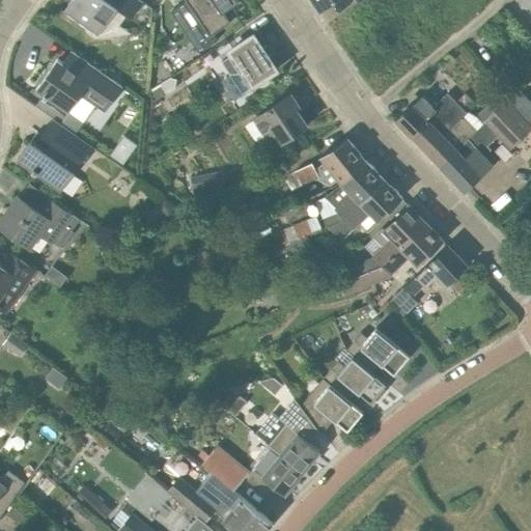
[(143,2),(140,0),(72,0),(65,10),(85,24),(87,32),(96,38),(104,37),(113,24),(118,27),(128,15),(132,18),(143,2)]
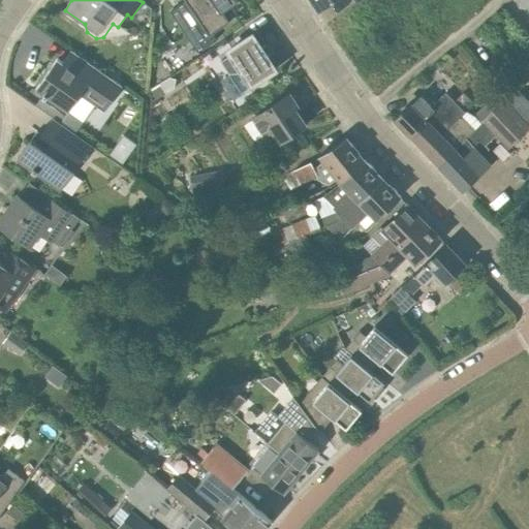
[(185,0),(210,36),(230,23),(223,12),(239,2),(237,0),(185,0)]
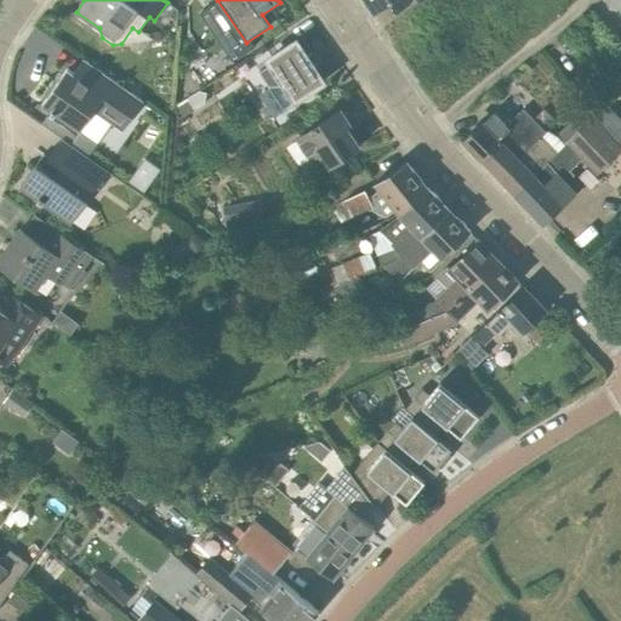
[(366,0),(375,12),(392,0),(417,0),(419,3),(422,0),(366,0)]
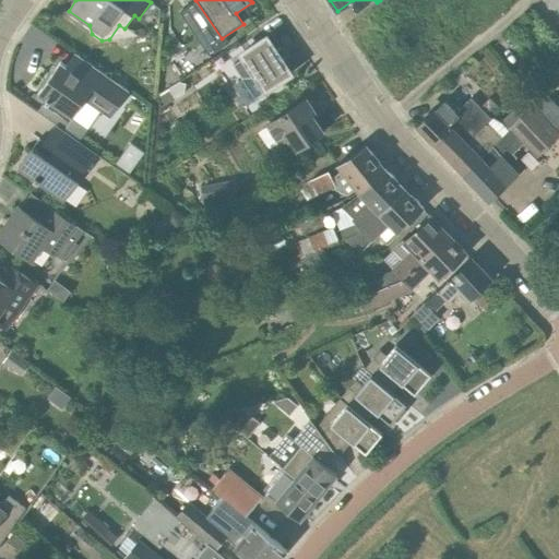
[(276,50),(268,37),(246,51),(248,56),(234,66),(235,67),(242,79),(258,76),(266,91),(292,73),(283,60),(286,58),(280,48),(276,50)]
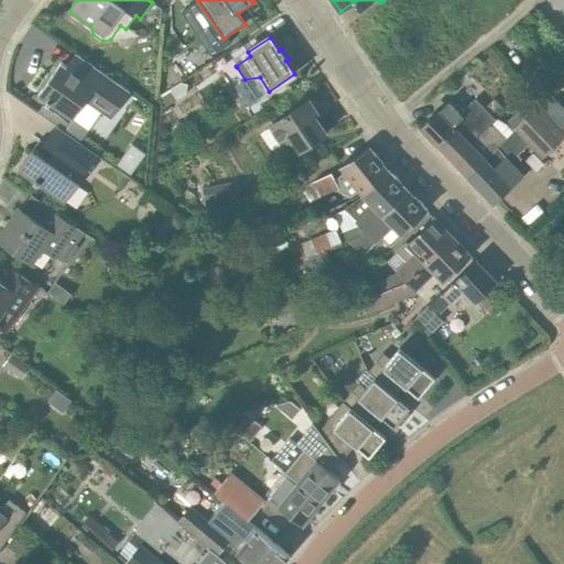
[(130,91),(76,54),(67,66),(62,63),(39,96),(47,101),(46,102),(50,105),(51,104),(74,120),(86,101),(111,119),(130,91)]
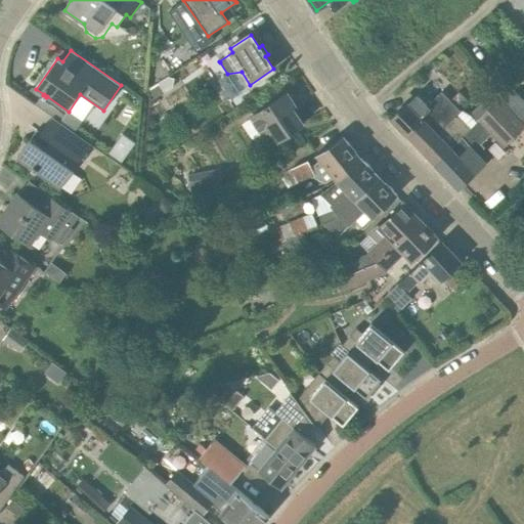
[(165,93),(172,88),(174,78),(167,77),(158,83),(165,93)]
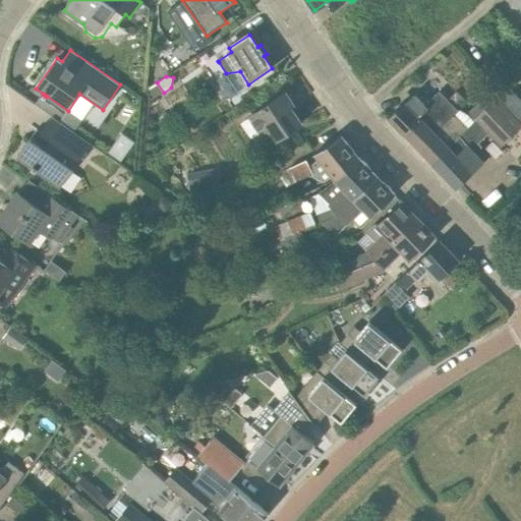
[(447,99),(457,109),(466,101),(456,91),(447,99)]
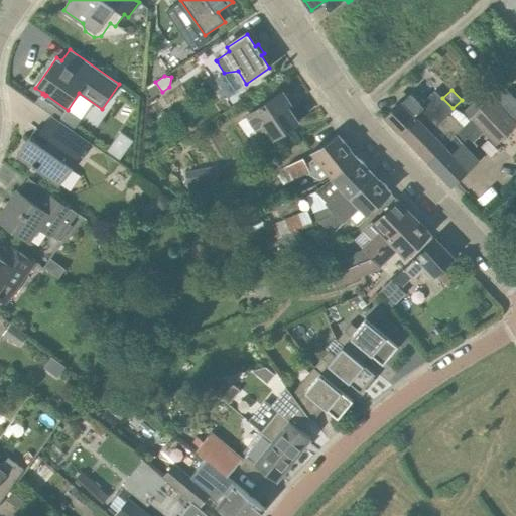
[(384,116),(414,147),(454,109),(453,108),(442,98),(435,91),(421,104),(411,93),(401,102),(400,101),(384,116)]
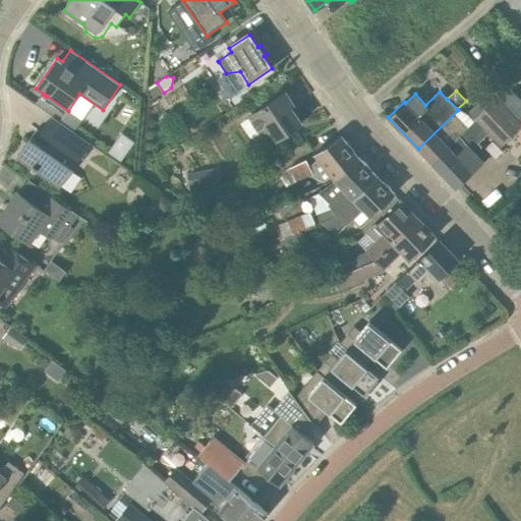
[(288,95),(286,93),(250,115),(262,132),(270,128),(277,139),(302,123),(291,107),(292,106),(291,105),(290,106),(285,97),(288,95)]
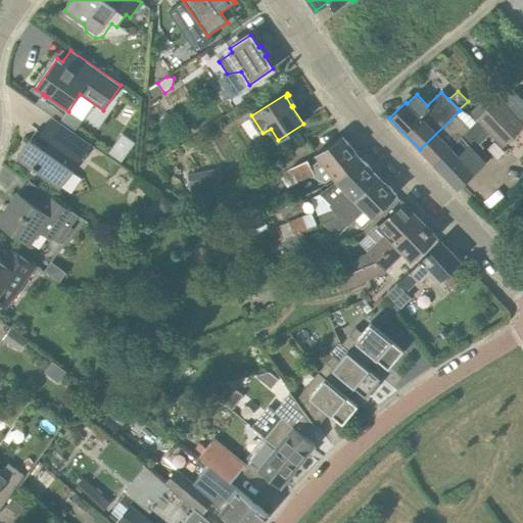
[(460,110),(420,149),(434,163),(498,100),(491,93),(469,114),(460,110)]
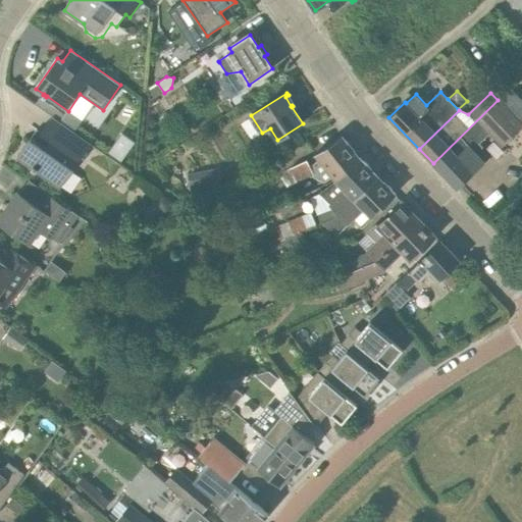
[(53,117),(60,122),(65,115),(40,98),(36,105),(53,117)]
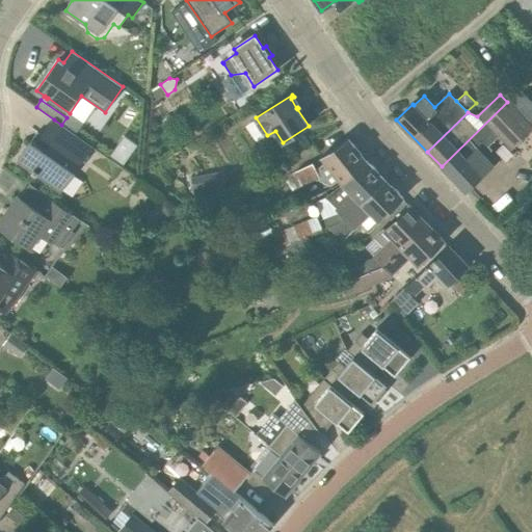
[(531,126),(508,101),(507,102),(442,166),(467,192),(494,165),(485,156),(491,151),(485,144),(497,135),(511,149),(531,129),(531,126)]
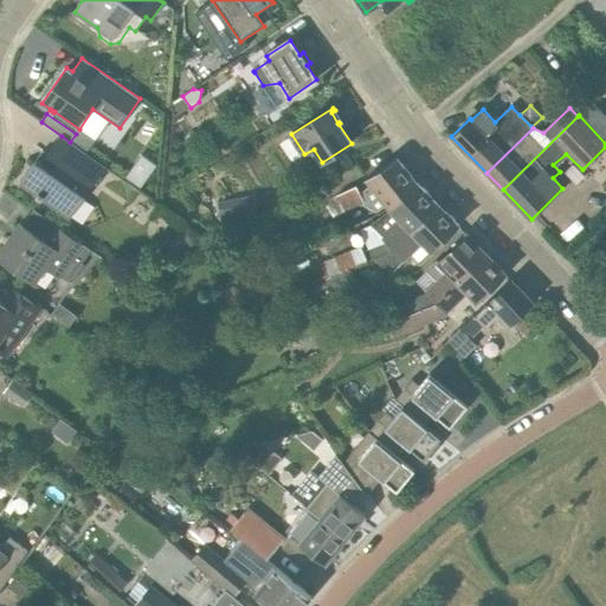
[(107,167),(62,136),(42,162),(37,159),(20,182),(37,194),(37,195),(43,199),(43,198),(71,218),(107,167)]
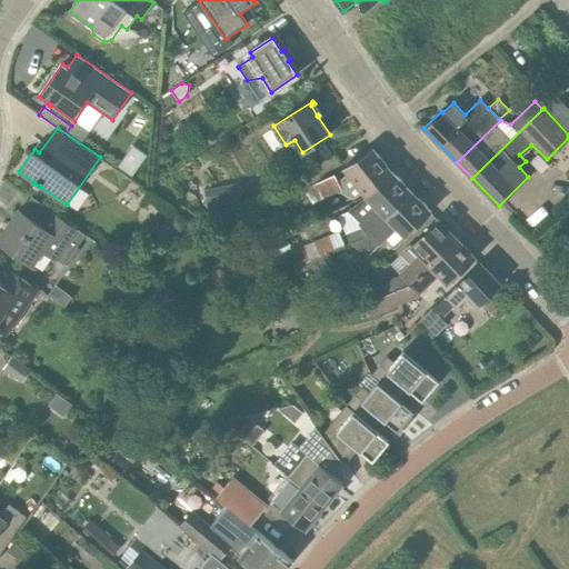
[(366,197),(393,173),(372,148),(343,169),(348,175),(338,182),(335,175),(317,183),(319,187),(309,191),(312,198),(299,206),(296,200),(281,207),(286,216),(299,209),(300,211),(312,203),(312,206),(325,199),(338,192),(353,199),(362,193),(366,197)]
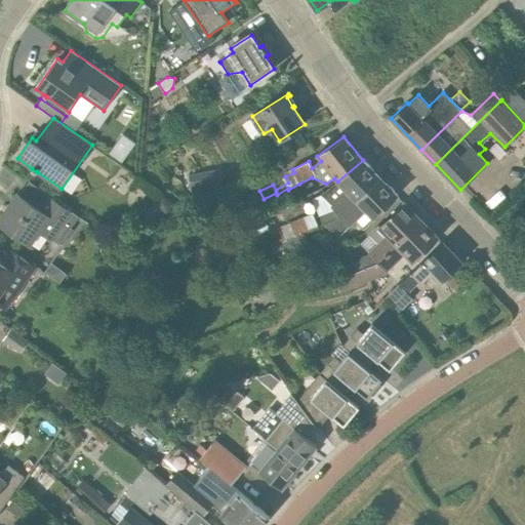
[(324,225),(339,217),(381,178),(372,170),(370,166),(368,163),(365,162),(363,160),(337,182),(339,184),(324,196),(334,206),(332,208),(314,216),(312,213),(277,228),(279,232),(270,235),(274,246),(324,225)]
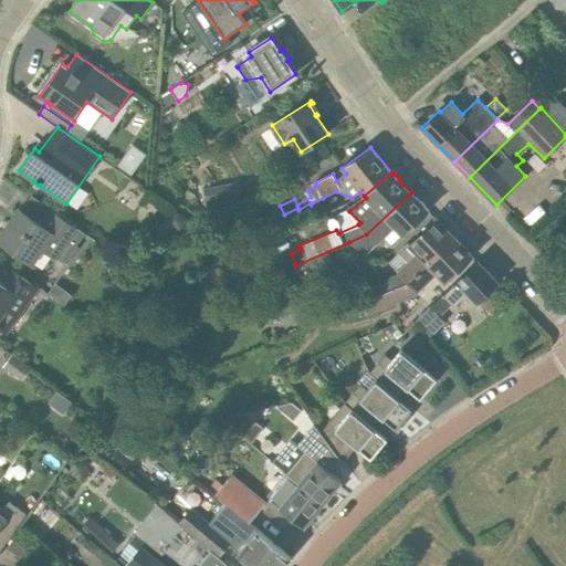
[(219,206),(215,184),(203,187),(208,208),(219,206)]
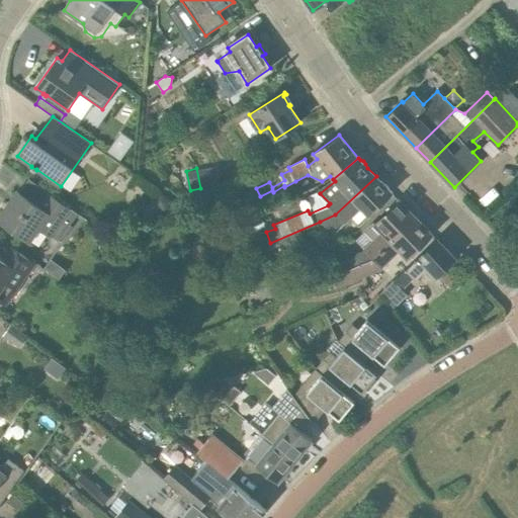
[(335,214),(320,222),(332,235),(351,217),(361,226),(393,193),(391,190),(389,187),(385,184),(382,183),(376,176),(335,214)]
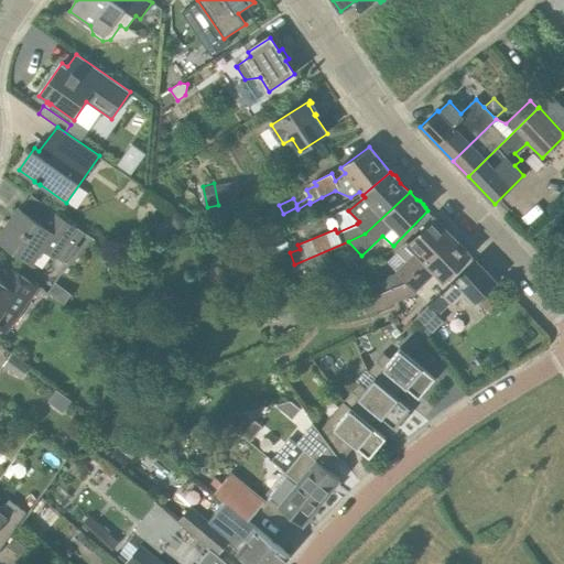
[(78,228),(40,201),(30,216),(19,208),(9,223),(14,226),(4,240),(0,237),(0,239),(33,262),(43,248),(63,262),(64,260),(67,263),(78,247),(69,240),(78,228)]
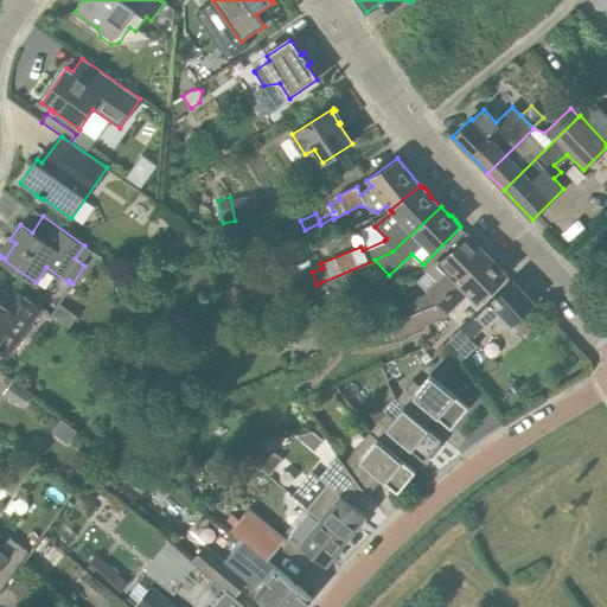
[(203,236),(190,227),(185,234),(186,243),(193,249),(203,236)]
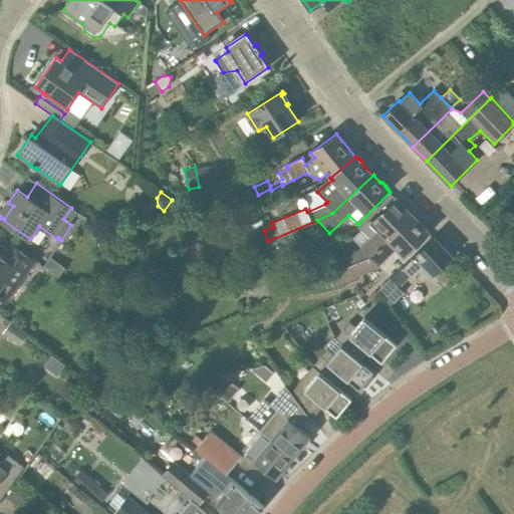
[(370,257),(413,215),(396,197),(370,222),(378,230),(361,248),(362,249),(370,257)]
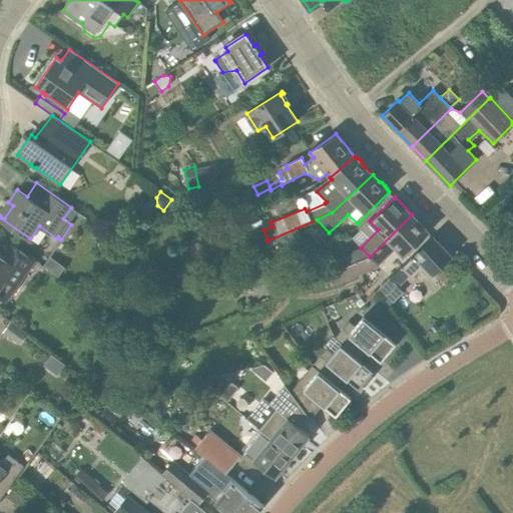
[(429,232),(412,214),(370,257),(341,270),(329,276),(333,286),(378,267),(396,247),(405,257),(429,232)]
